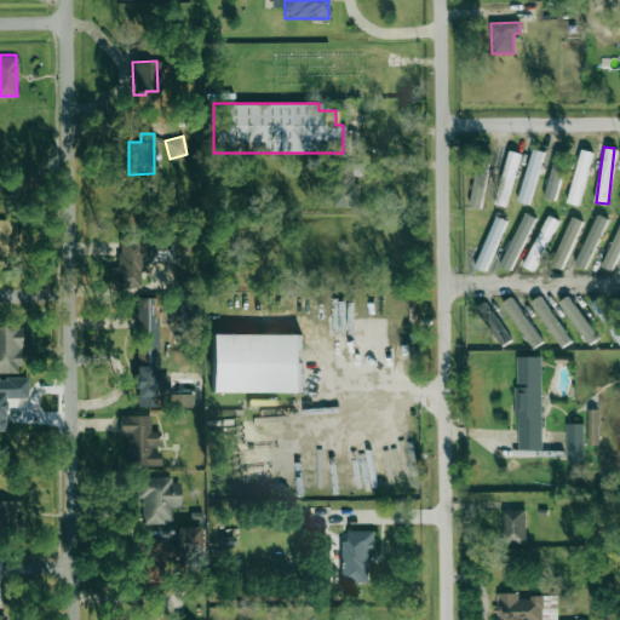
[(541,150),(530,148),(518,202),(530,205),(541,150)]
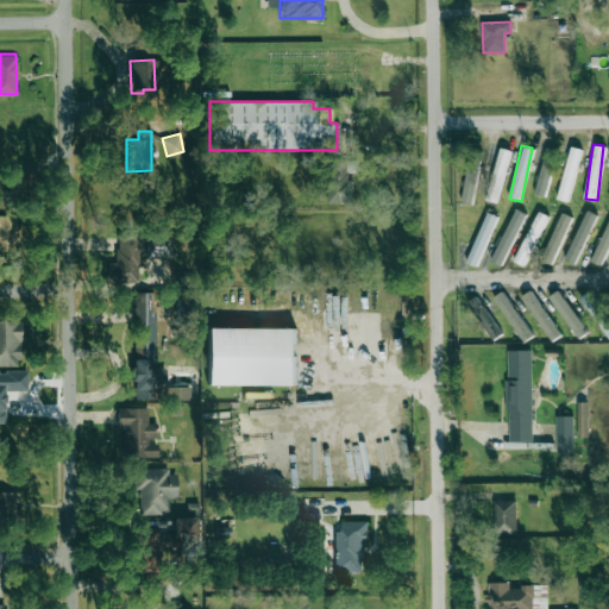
[(582,149),(571,146),(557,199),(567,201),(582,149)]
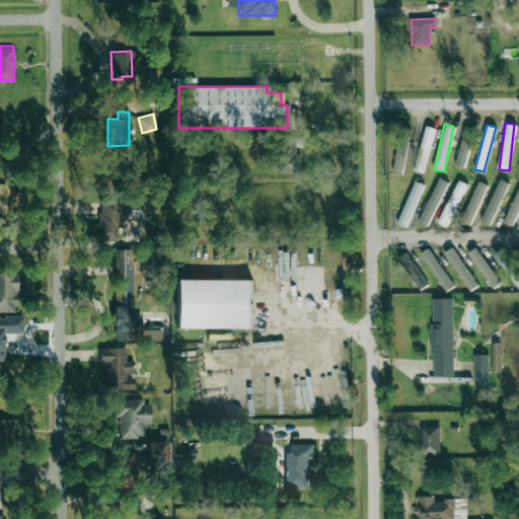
[(414,169),(423,172),(435,129),(426,126),(414,169)]
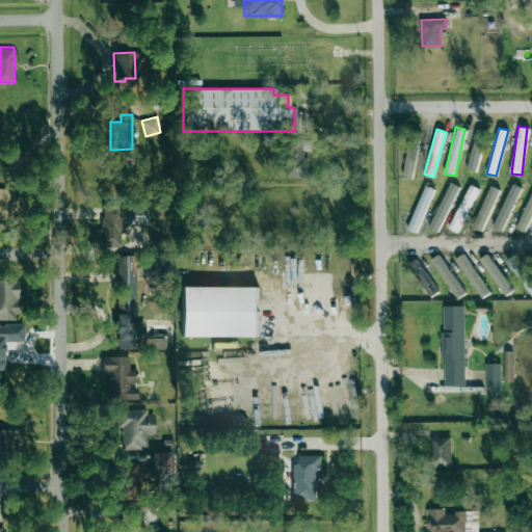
[(466,168),(475,171),(486,132),(478,129),(466,168)]
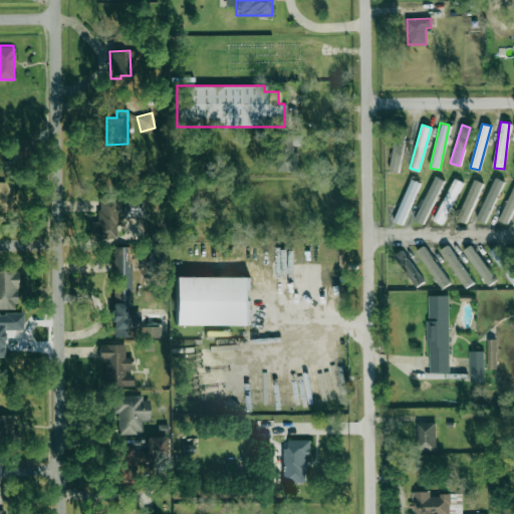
[(301,134),(276,135),(277,172),(297,171),(296,146),(301,146),(301,134)]
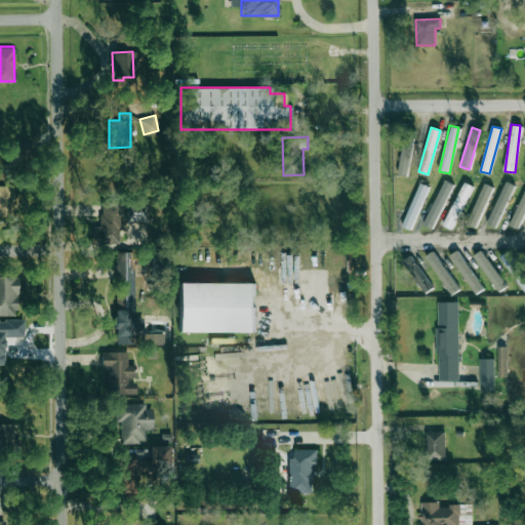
[(412,148),(402,146),(397,174),(406,176),(412,148)]
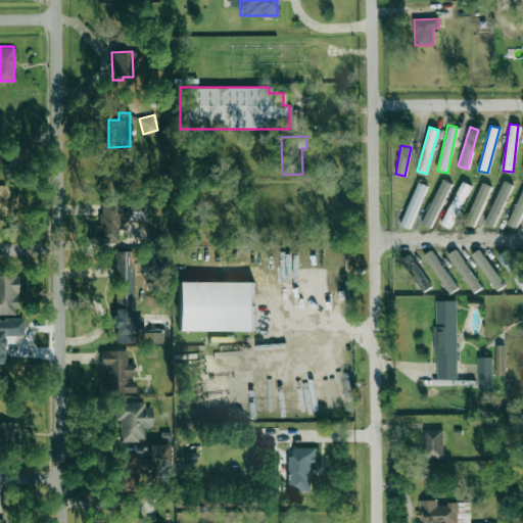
[(450,183),(442,180),(421,224),(430,228),(450,183)]
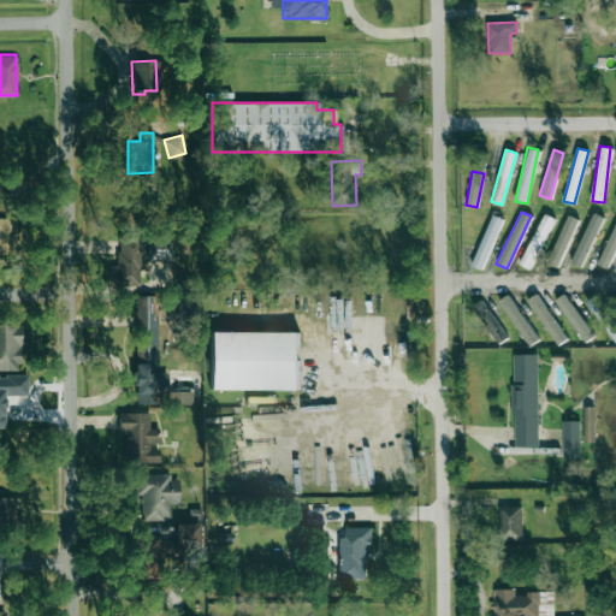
[(552,218),(543,213),(521,265),(532,268),(552,218)]
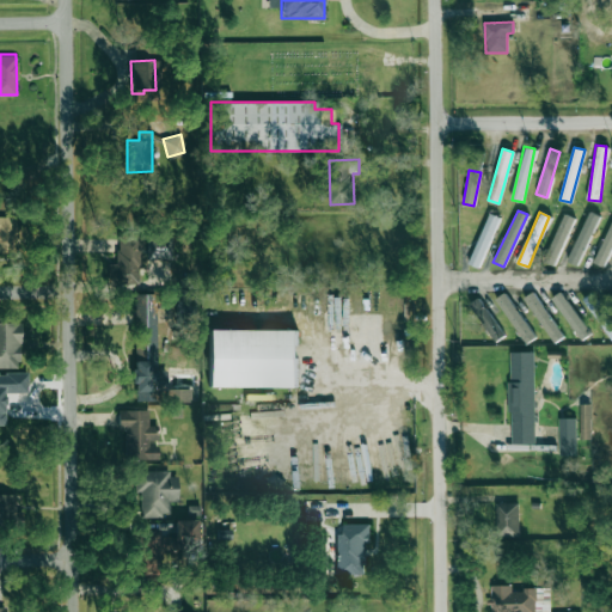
[(469,263),(478,268),(500,218),(489,213),(469,263)]
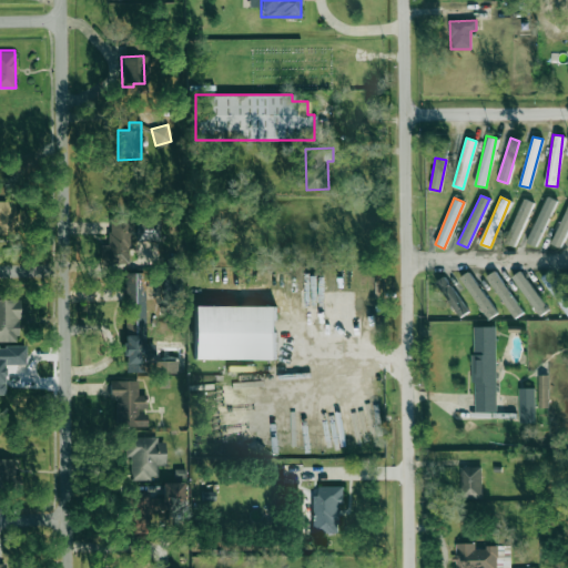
[(504,241),(514,246),(534,203),(524,199),(504,241)]
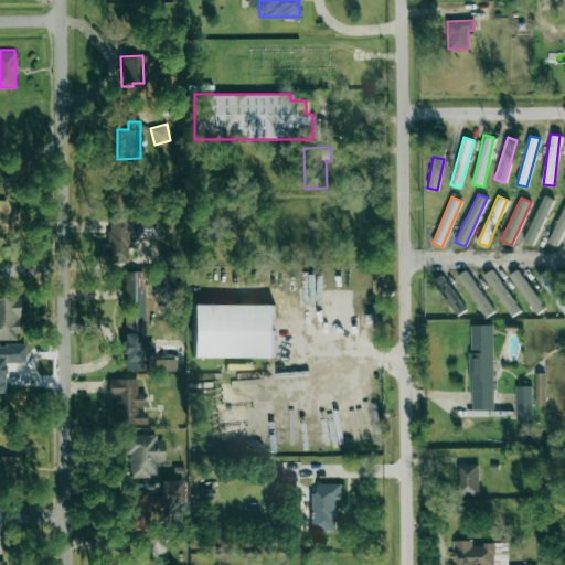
[(553,202),(543,198),(524,241),(534,245),(553,202)]
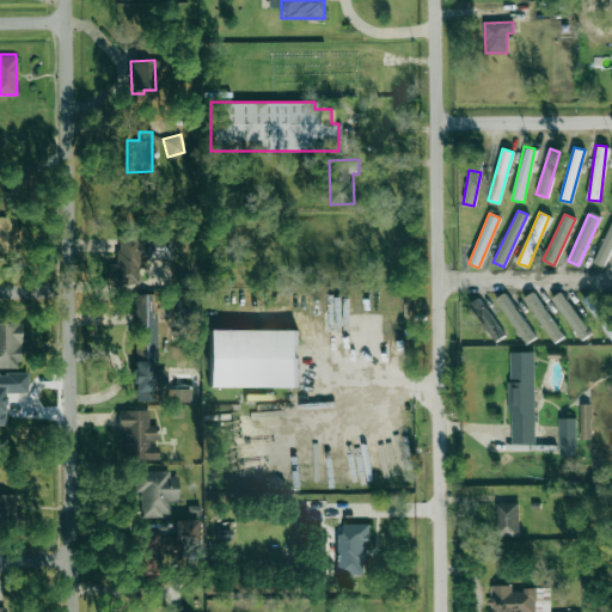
[(0,227),(10,227),(10,221),(0,221),(0,216),(0,227)]
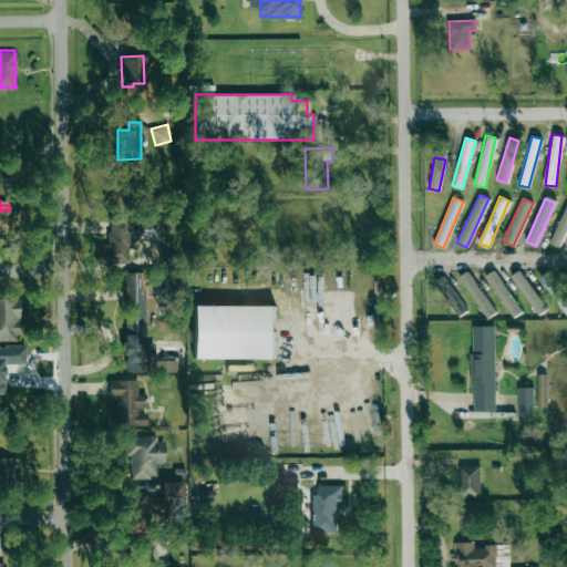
[(566,202),(549,244),(559,247),(566,229),(566,202)]
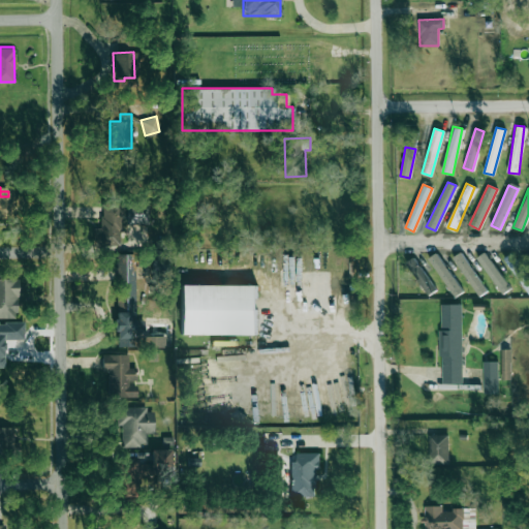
[(121,245),(122,204),(101,203),(100,228),(93,227),(93,245),(121,245)]
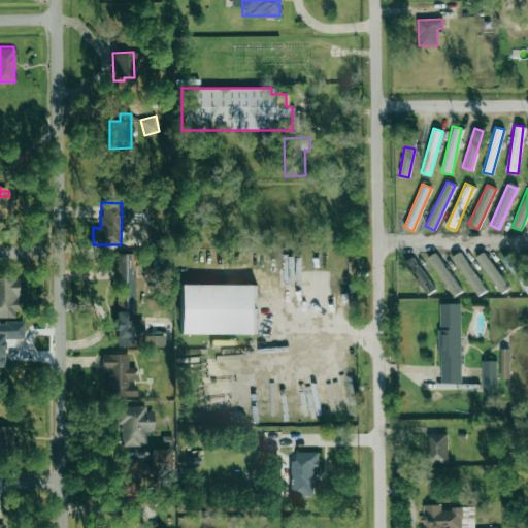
[(127,202),(126,223),(149,224),(149,202),(127,202)]
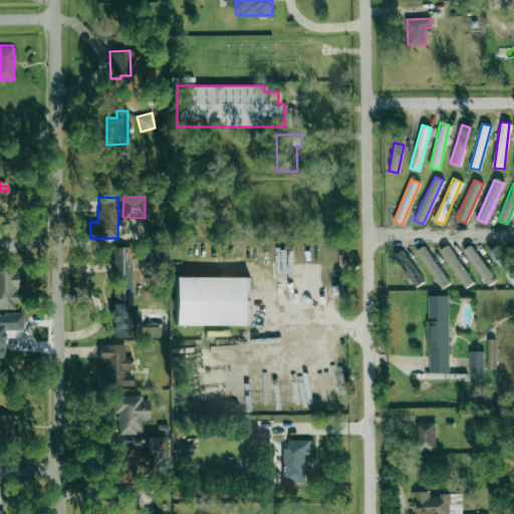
[(464,249),(486,286),(494,281),(472,244),(464,249)]
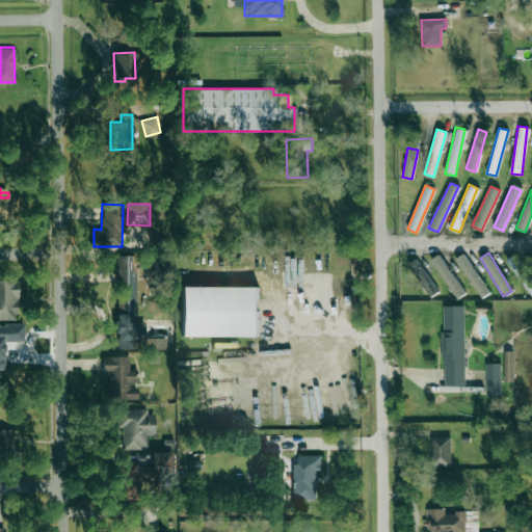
[(116,348),(136,348),(135,255),(116,255),(116,348)]
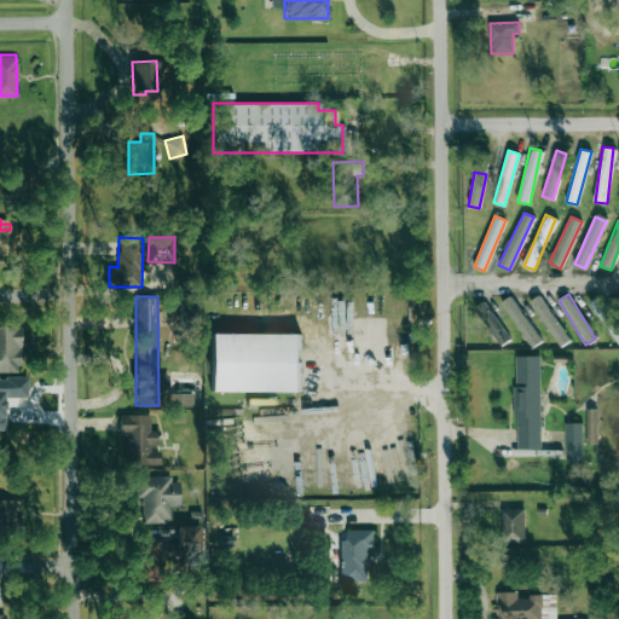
[(501,304),(532,347),(542,341),(509,296),(501,304)]
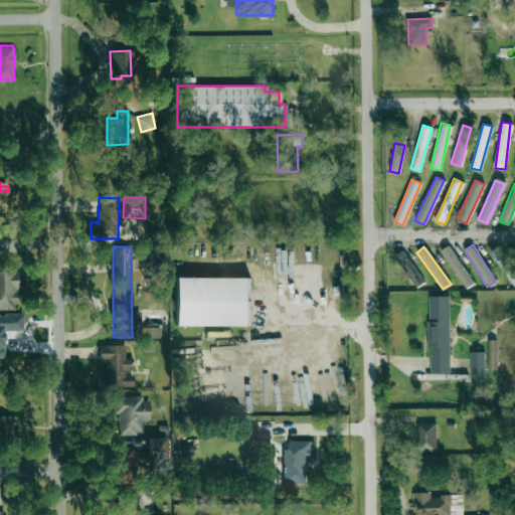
[(423,282),(401,250),(395,255),(417,287),(423,282)]
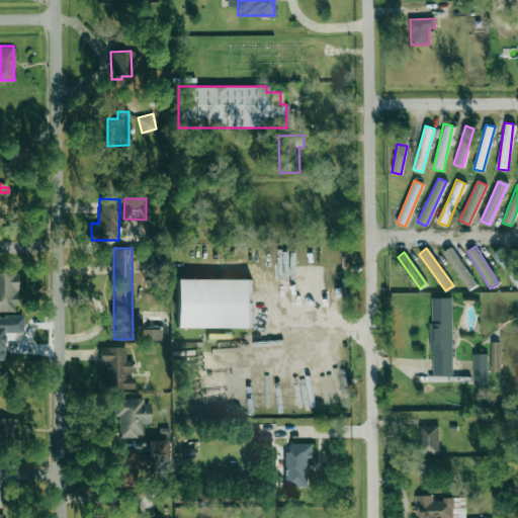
[(0,311),(16,312),(16,272),(0,272),(0,311)]
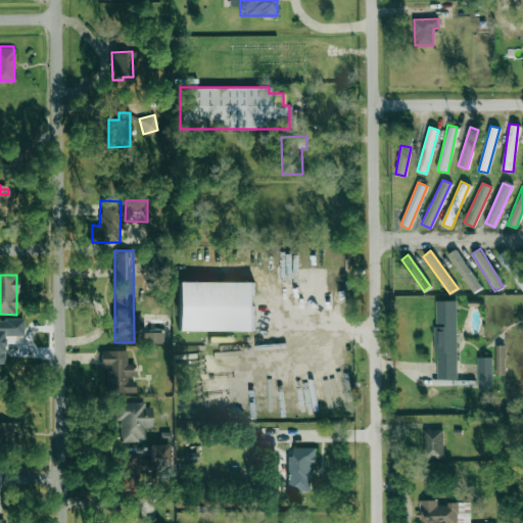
[(178,280),(254,280),(255,329),(178,330),(178,280)]
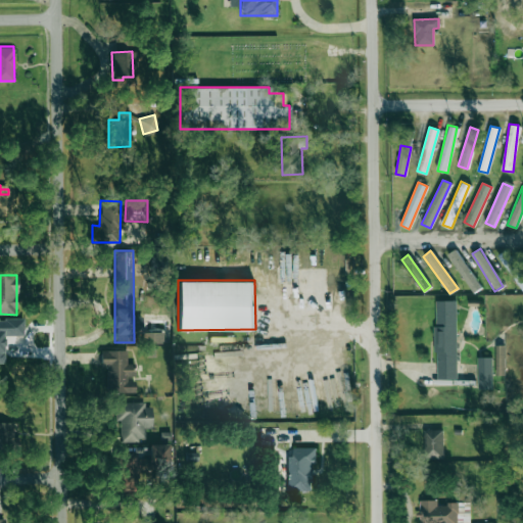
[(434,300),(436,379),(458,379),(456,300),(434,300)]
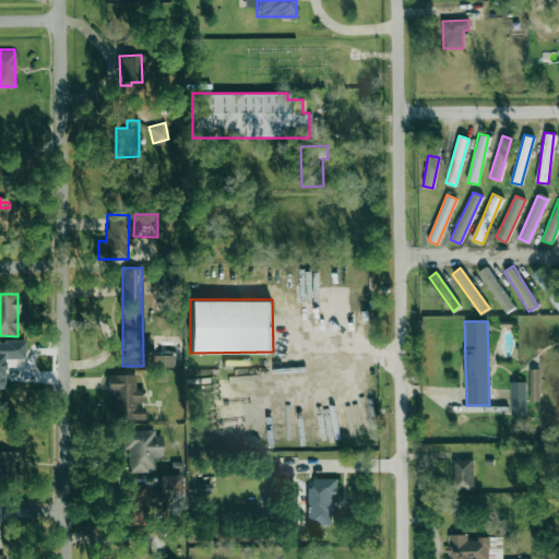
[(4,359),(25,358),(24,340),(0,340),(0,389),(4,389),(4,359)]
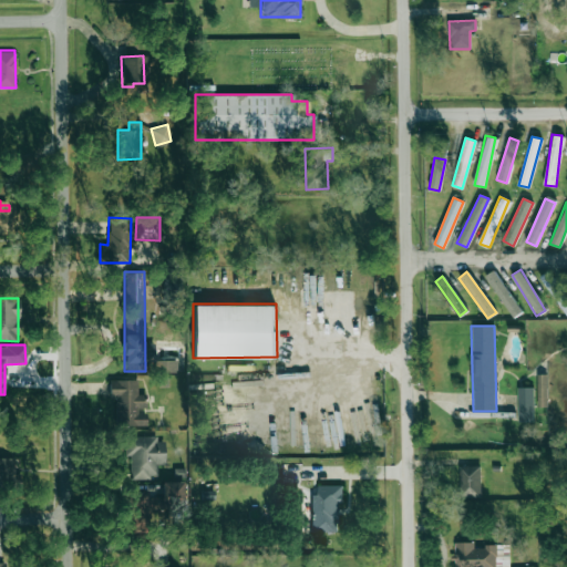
[(155,361),(155,372),(177,372),(177,360),(155,361)]
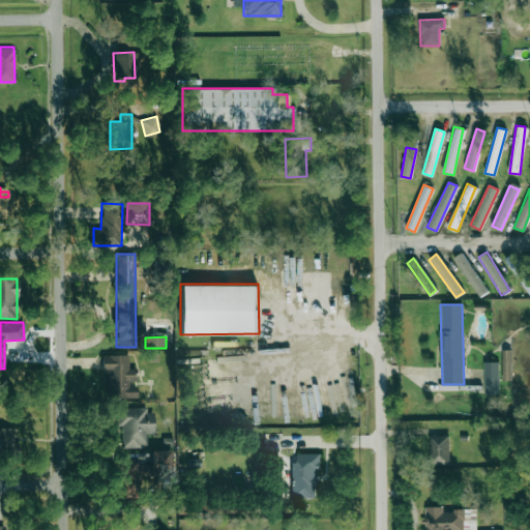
[(503,350),(502,379),(511,380),(512,350),(503,350)]
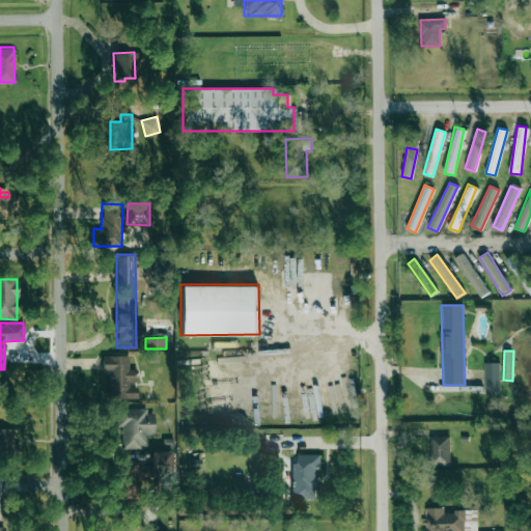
[(136,398),(136,384),(136,370),(128,370),(129,356),(102,355),(102,373),(108,373),(107,398),(136,398)]
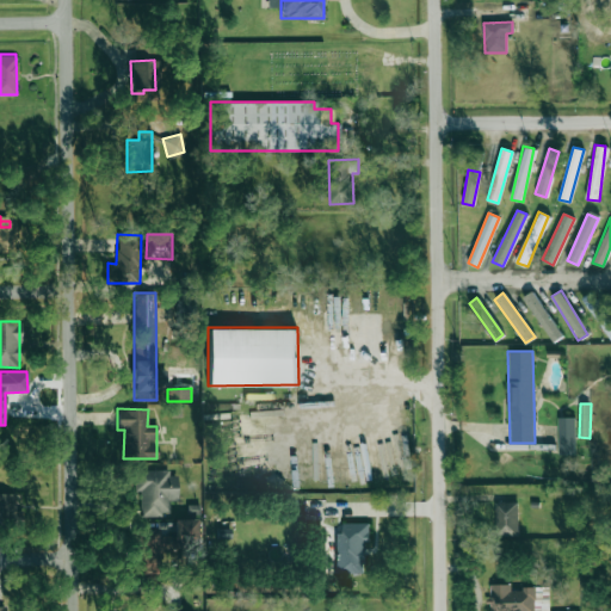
[(574,417),(557,417),(559,455),(575,455),(574,417)]
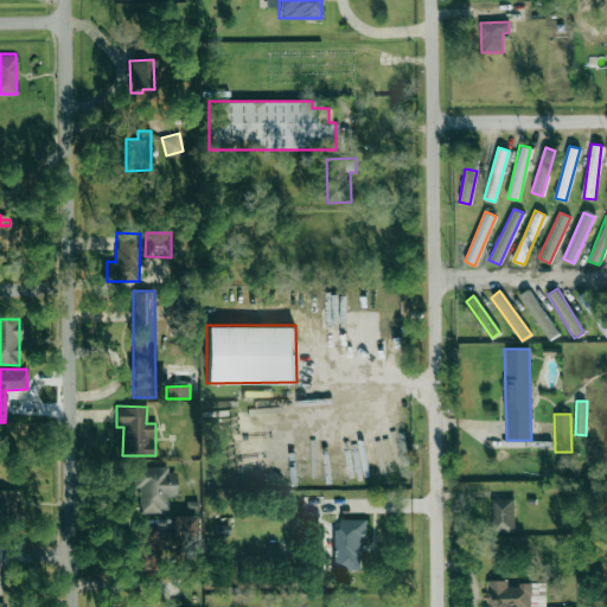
[(133,468),(133,487),(139,487),(139,512),(168,512),(167,497),(177,497),(176,467),(133,468)]
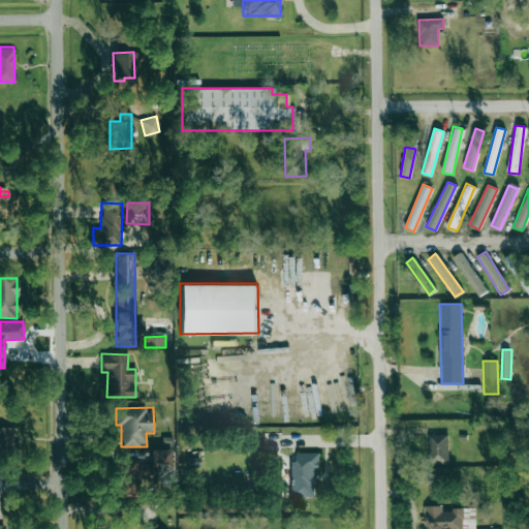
[(0,427),(0,457),(18,457),(17,427),(0,427)]
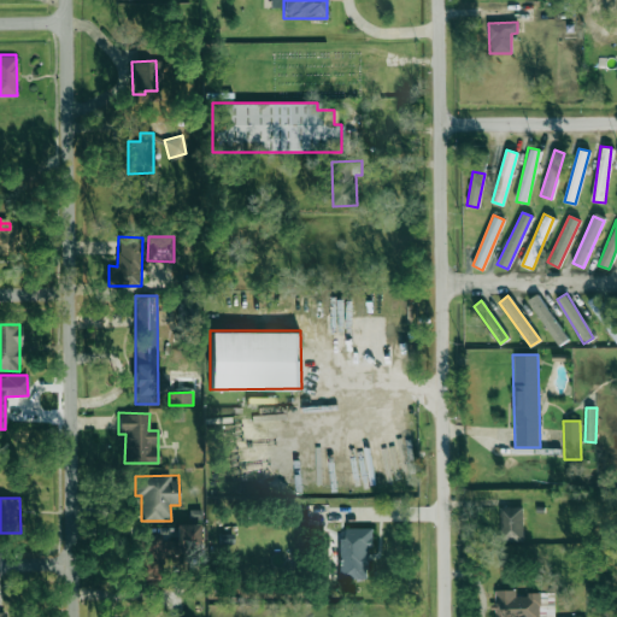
[(523,541),(523,507),(500,506),(499,541),(523,541)]
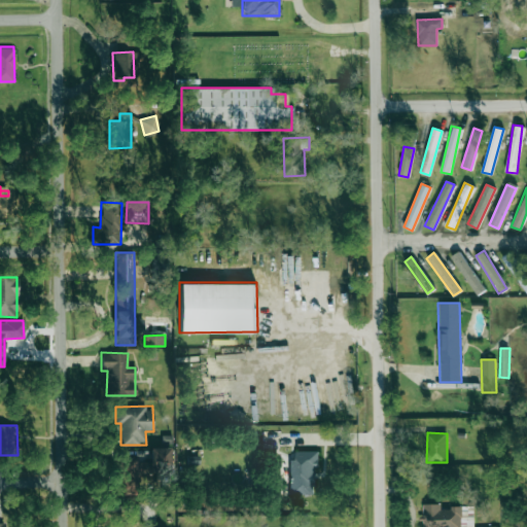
[(116,494),(139,494),(139,475),(151,475),(151,472),(170,472),(170,448),(151,448),(151,461),(138,461),(138,456),(116,456),(116,494)]
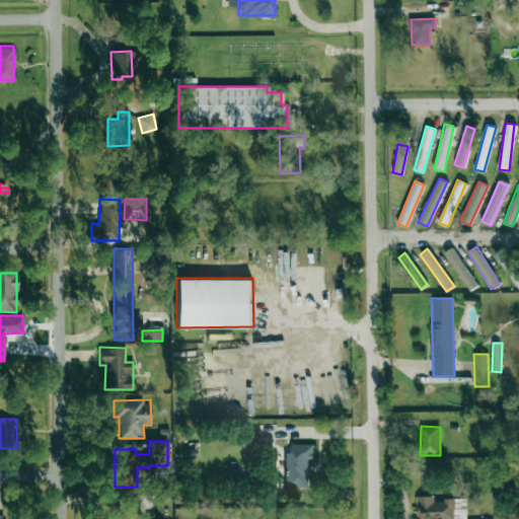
[(285,487),(312,487),(310,444),(291,444),(291,452),(284,452),(285,487)]
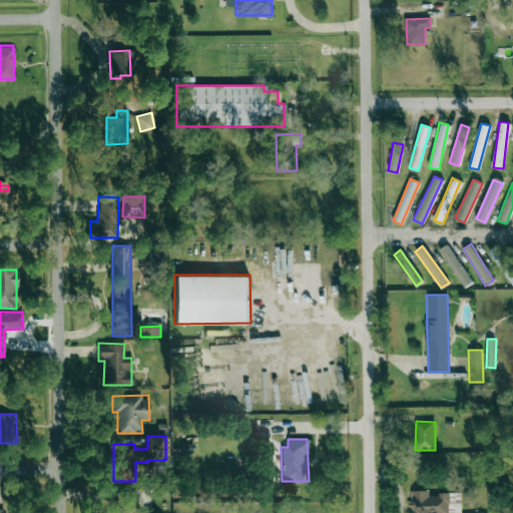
[(460,512),(460,493),(429,493),(429,490),(411,491),(411,512),(460,512)]
